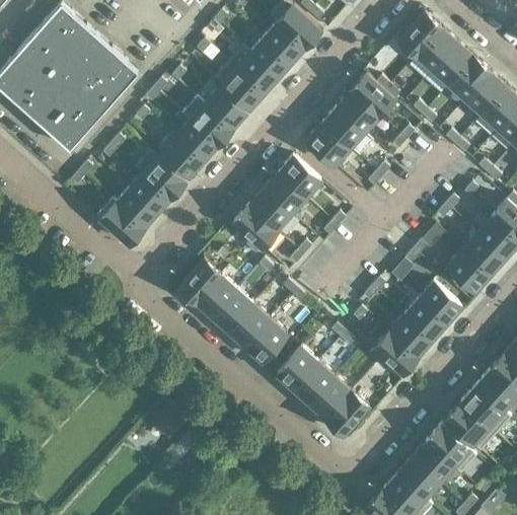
[(308,12),(313,6),(305,0),(302,0),(299,4),(308,12)]
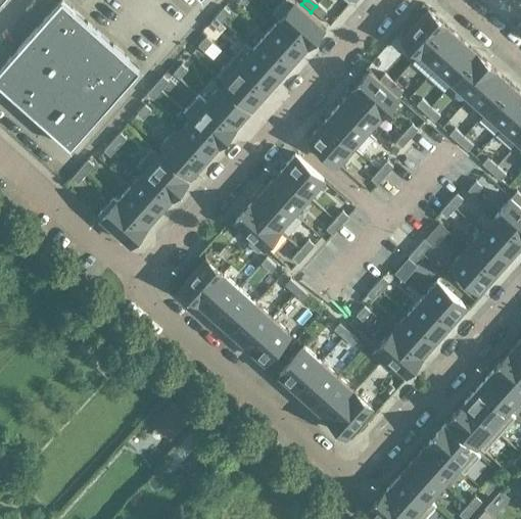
[(60,3),(0,71),(0,89),(68,150),(138,73),(60,3)]
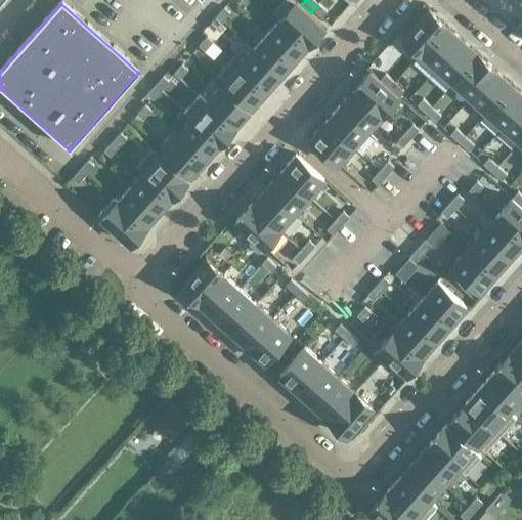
[(321,31),(293,5),(278,22),(307,47),(321,31)]
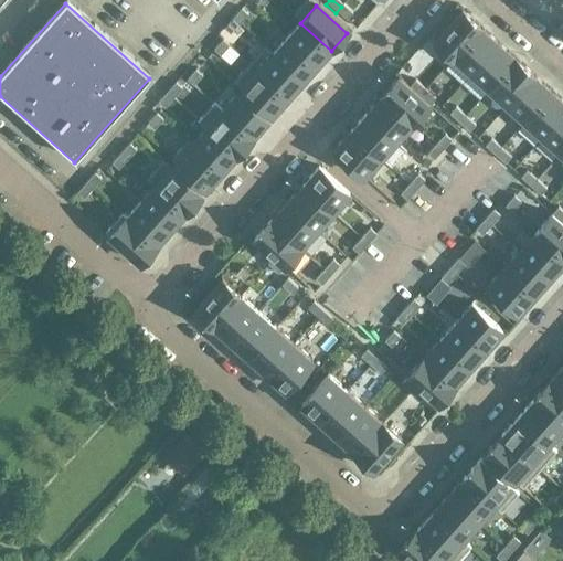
[(346,22),(351,16),(341,7),(336,13),(346,22)]
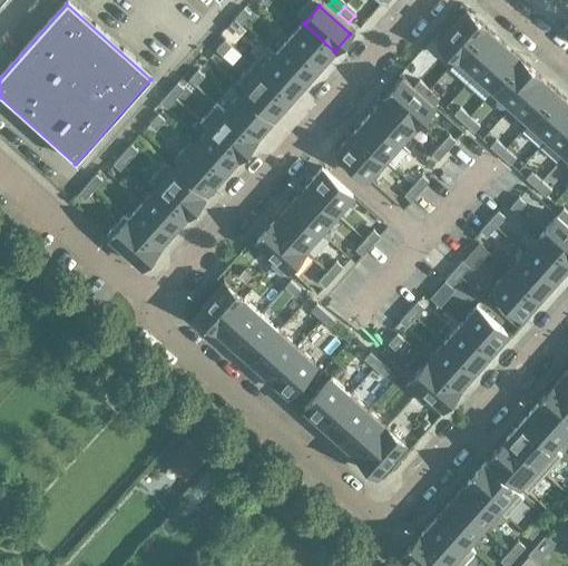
[(248,18),(242,11),(233,21),(240,27),(248,18)]
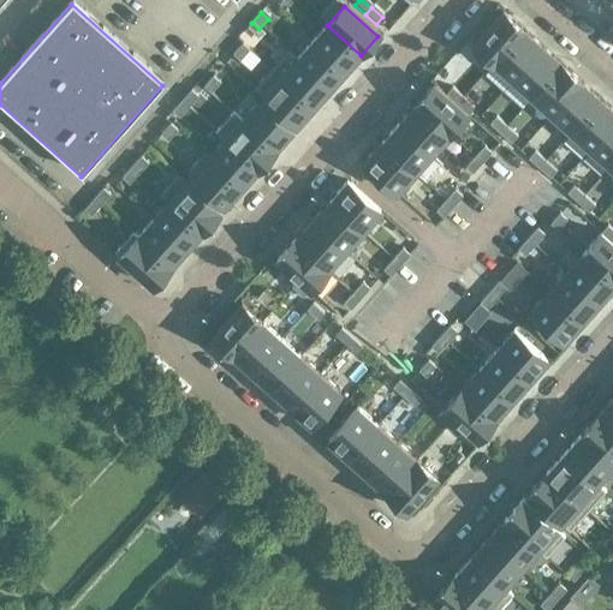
[(472,48),(492,66),(522,33),(503,16),(472,48)]
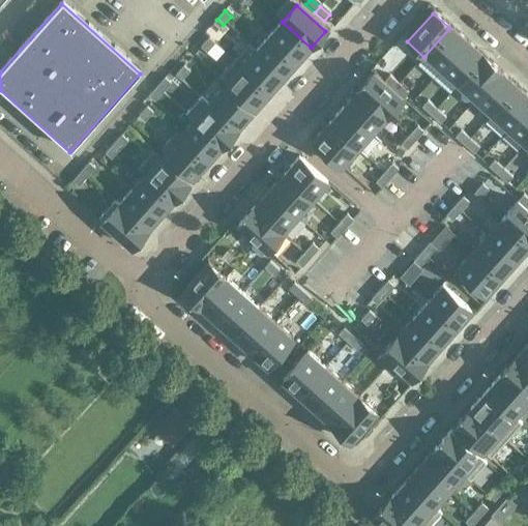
[(223,25),(216,20),(208,29),(214,34),(223,25)]
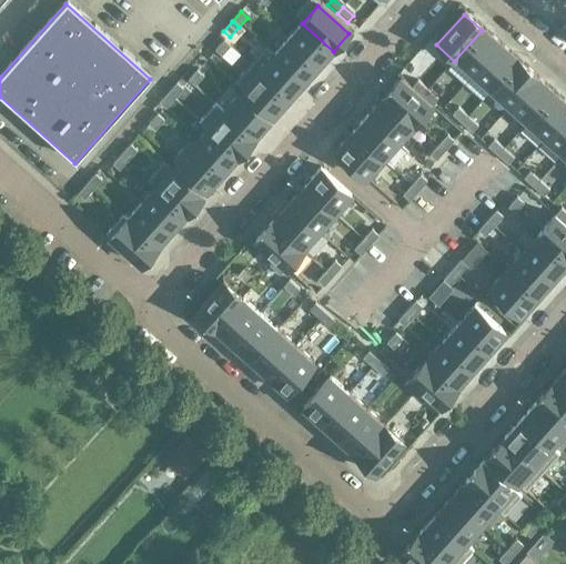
[(317,68),(333,51),(302,23),(287,40),(317,68)]
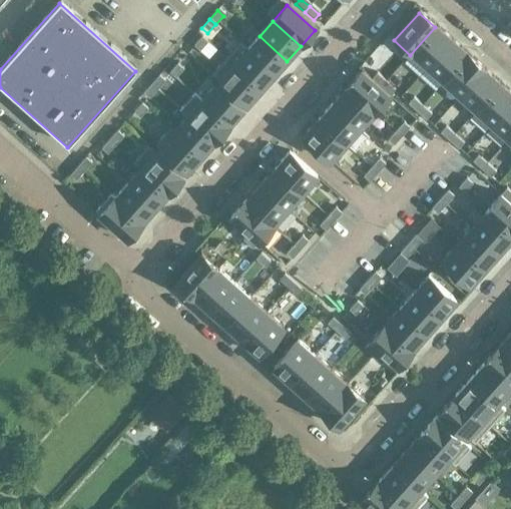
[(451,41),(435,27),(410,55),(426,69),(451,41)]
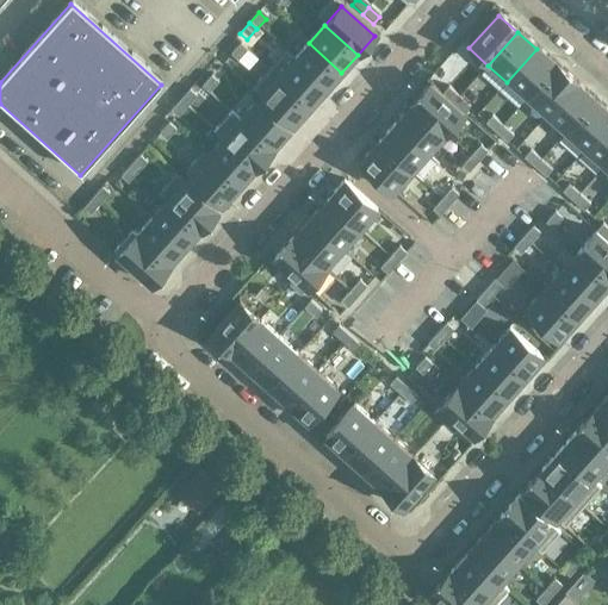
[(341,73),(309,43),(292,61),(326,91),(341,73)]
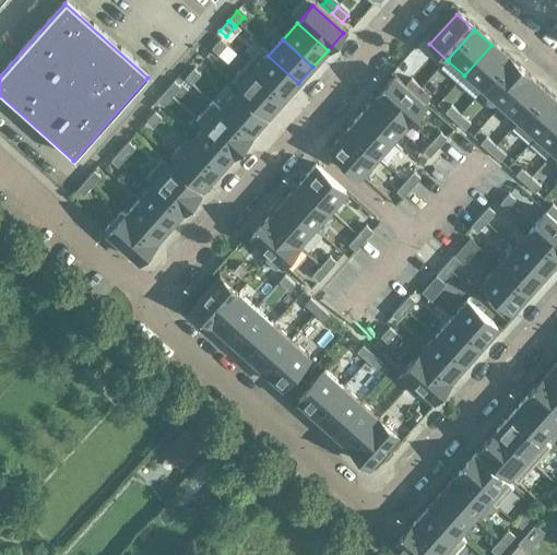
[(225,48),(218,42),(210,51),(216,58),(225,48)]
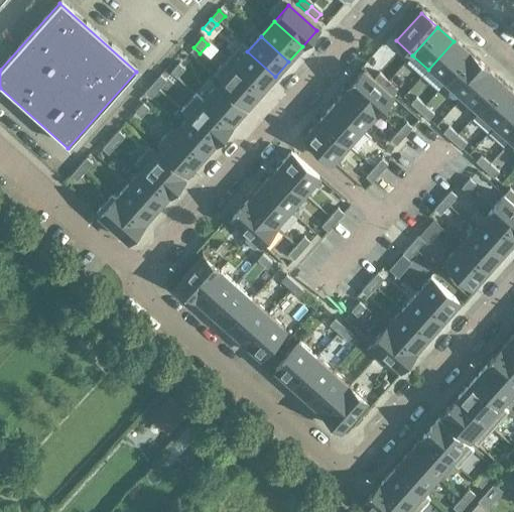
[(454,41),(428,70),(444,85),(470,56),(454,41)]
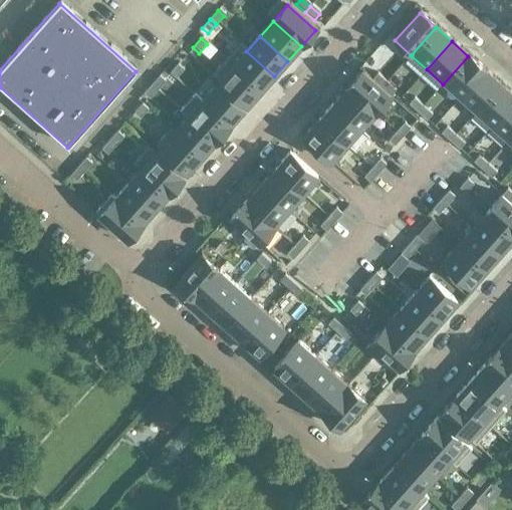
[(260,91),(274,76),(246,51),(232,66),(260,91)]
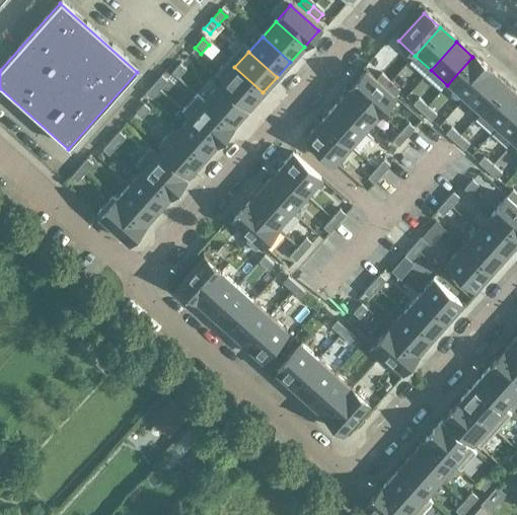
[(489,71),(472,57),(447,85),(463,99),(489,71)]
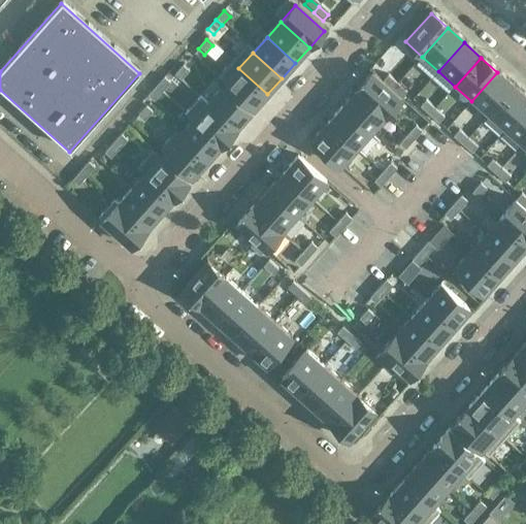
[(187,73),(181,68),(172,77),(178,83),(187,73)]
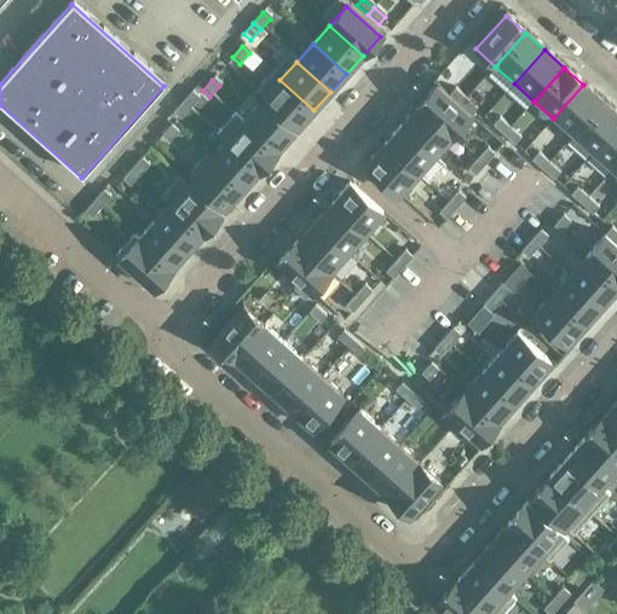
[(264,99),(297,128),(313,110),(280,80),(264,99)]
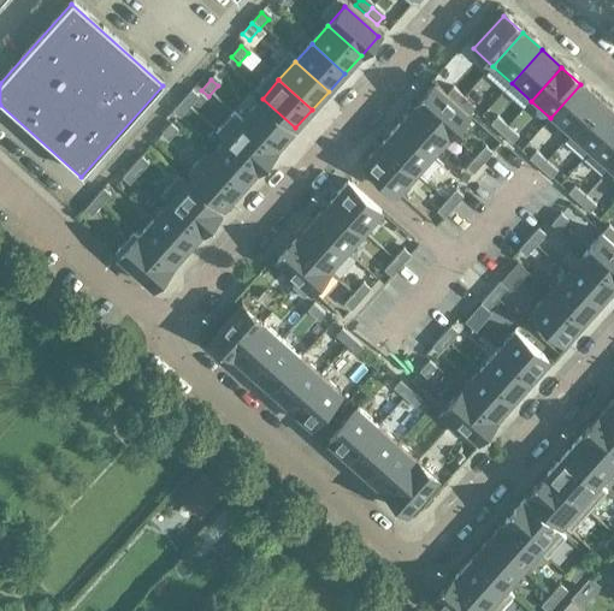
[(580,84),(550,118),(570,135),(600,102),(580,84)]
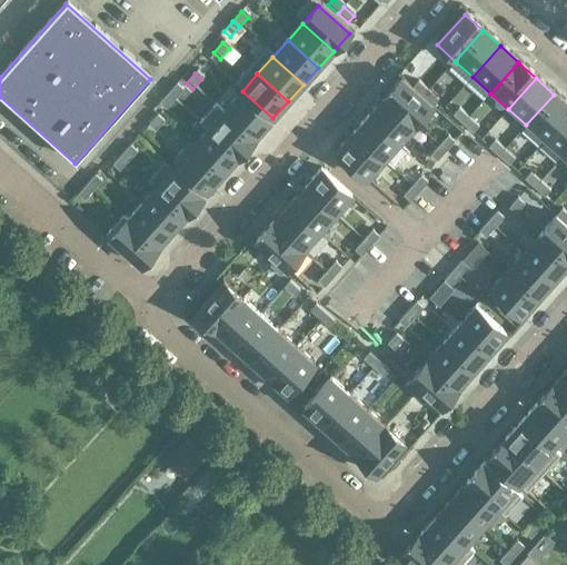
[(411,90),(400,80),(384,99),(414,127),(430,108),(420,99),(411,90)]
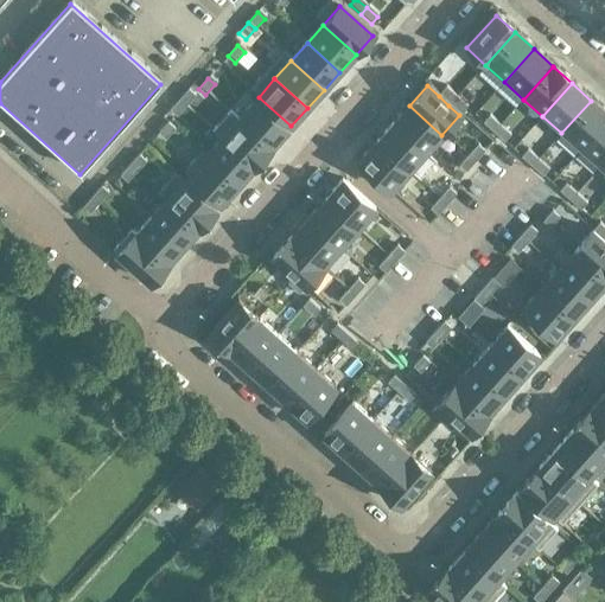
[(449,106),(456,98),(445,89),(439,96),(449,106)]
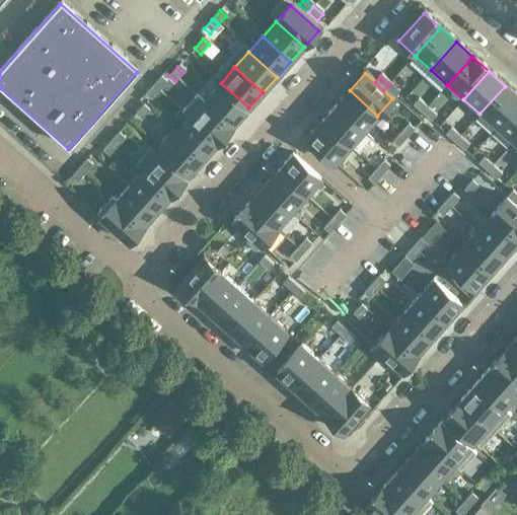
[(165,83),(159,78),(151,87),(157,92),(165,83)]
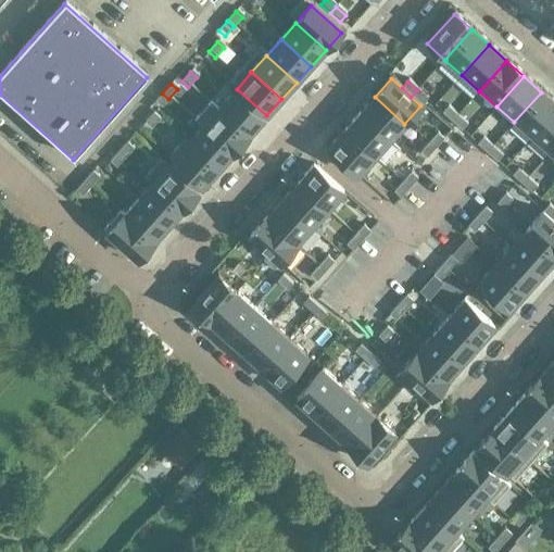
[(420,105),(426,99),(417,90),(411,97),(420,105)]
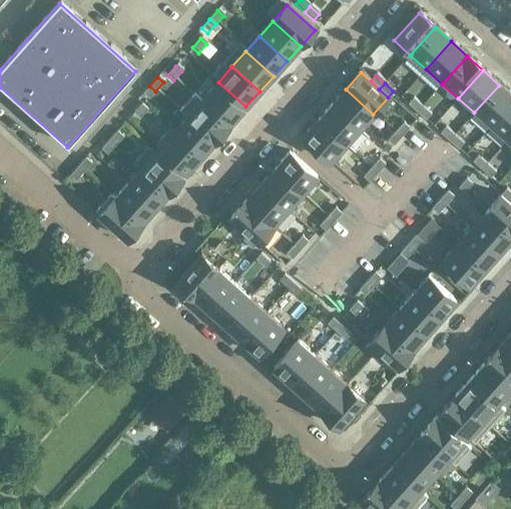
[(510,103),(510,95),(499,85),(474,112),(491,127),(510,103)]
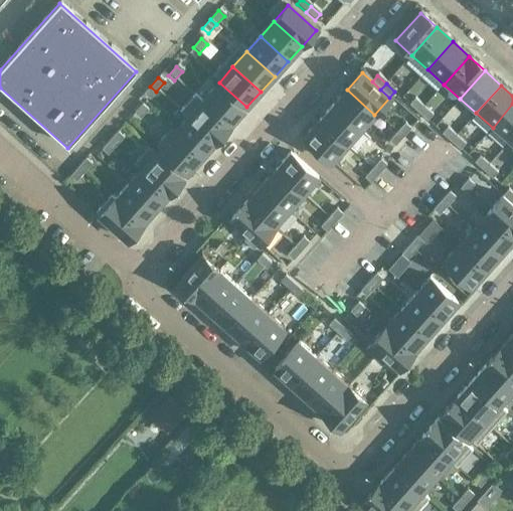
[(156,92),(150,87),(143,96),(148,101),(156,92)]
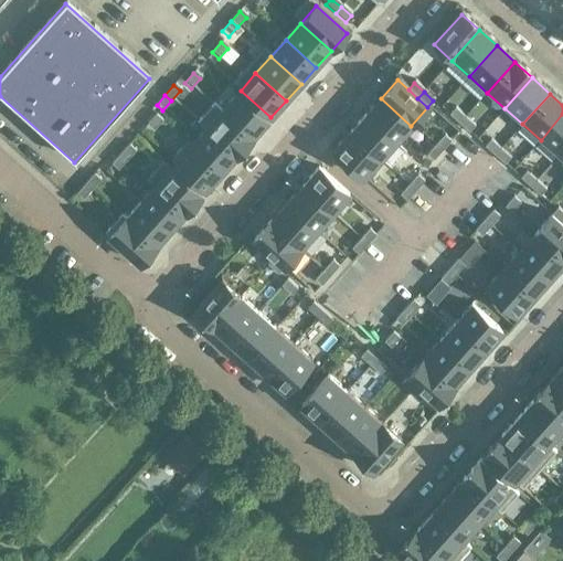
[(220,114),(251,141),(265,124),(234,96),(220,114)]
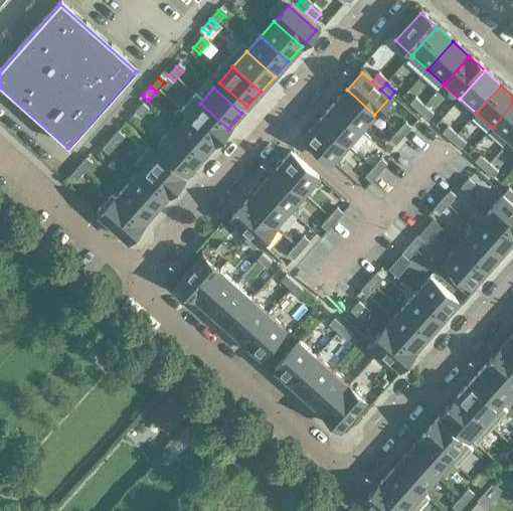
[(332,106),(360,131),(374,115),(347,90),(332,106)]
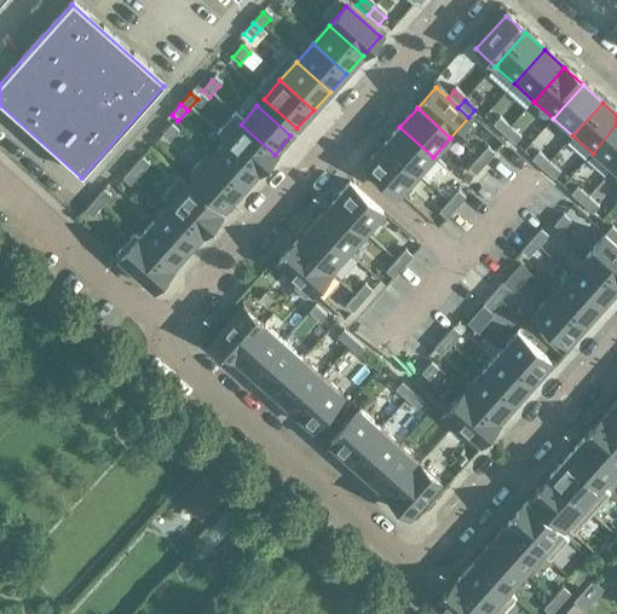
[(502,137),(508,129),(497,121),(491,128),(502,137)]
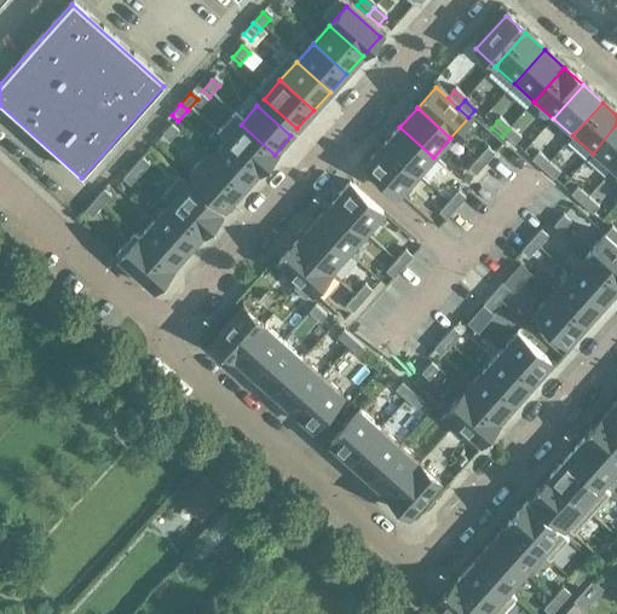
[(275,155),(241,125),(224,143),(258,173),(275,155)]
